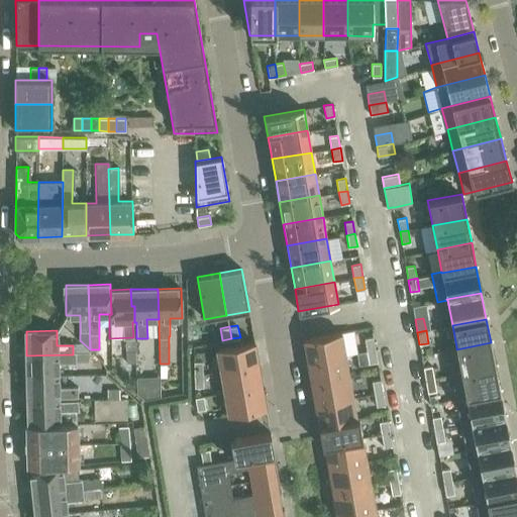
[(306,338),(303,338),(307,362),(345,354),(341,332),(306,338)]
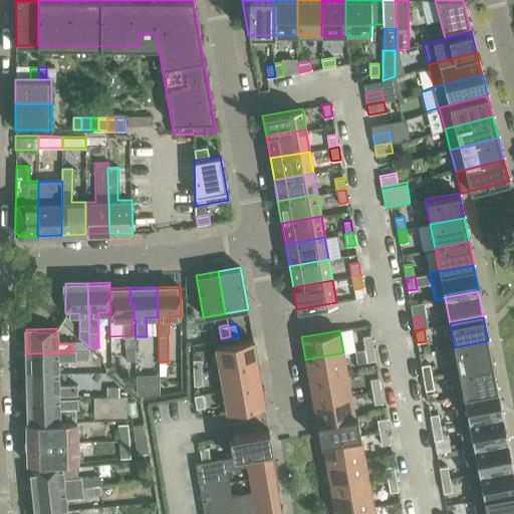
[(362,336),(364,348),(373,347),(370,334),(362,336)]
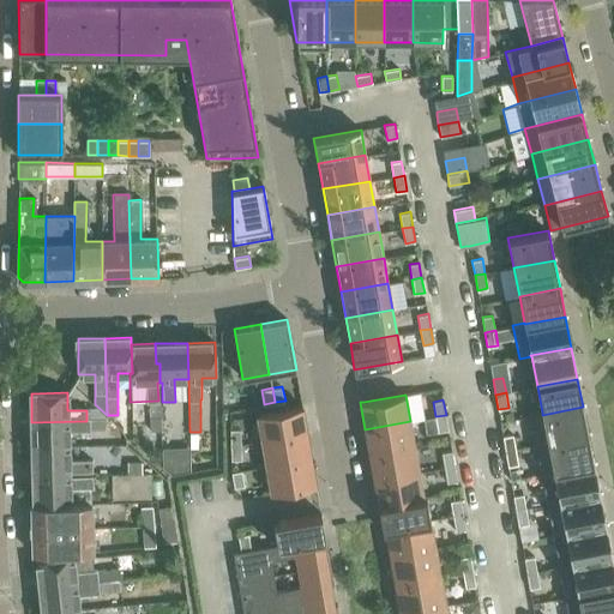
[(307,432),(302,407),(257,414),(262,440),(307,432)]
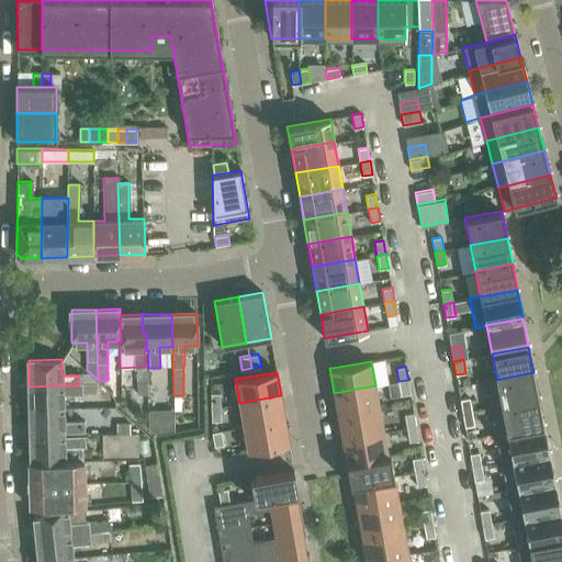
[(496,380),(496,378),(485,380),(491,407),(538,398),(534,372),(496,380)]
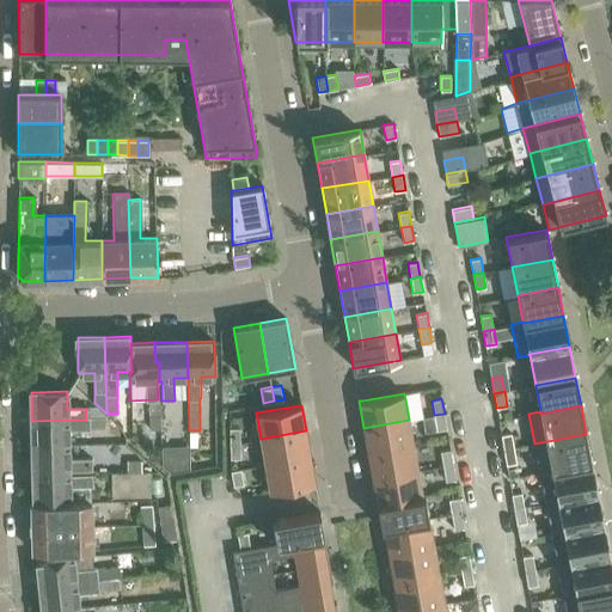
[(447,428),(445,414),(434,415),(436,430),(447,428)]
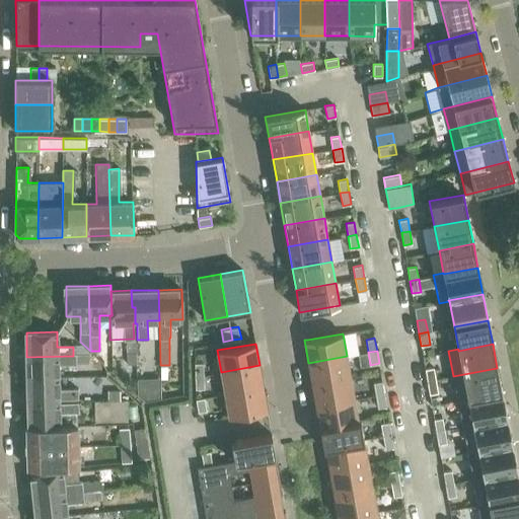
[(127,363),(137,363),(136,353),(126,353),(127,363)]
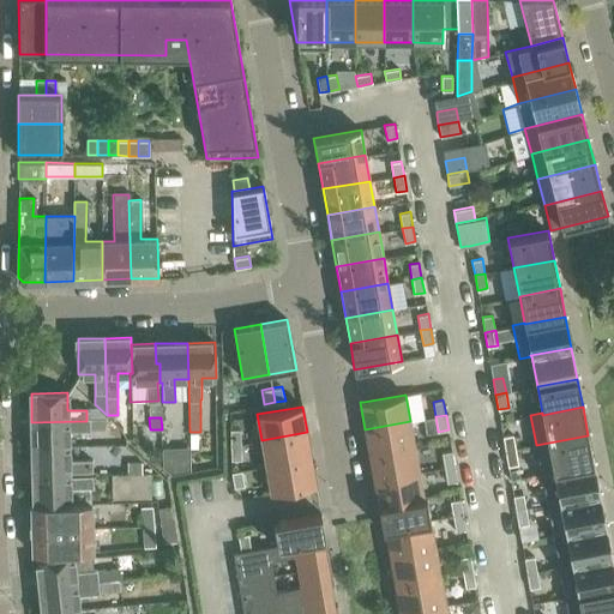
[(86,421),(31,422),(32,447),(68,446),(68,431),(106,429),(104,420),(86,421)]
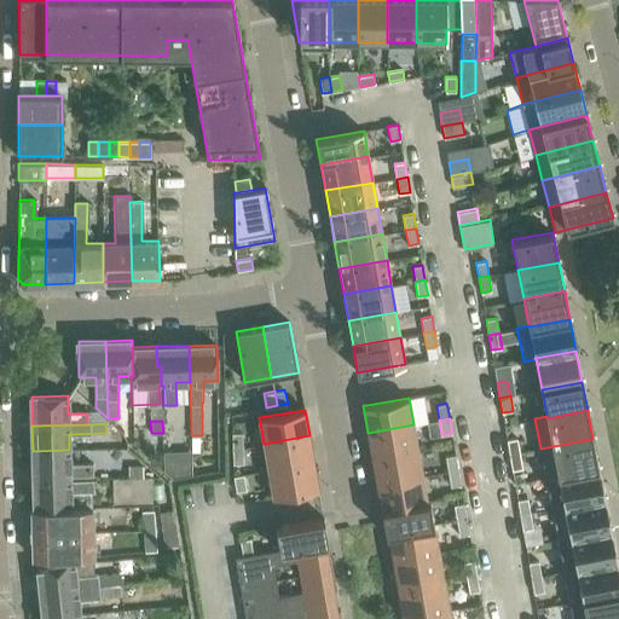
[(414,424),(368,433),(372,458),(418,450),(414,424)]
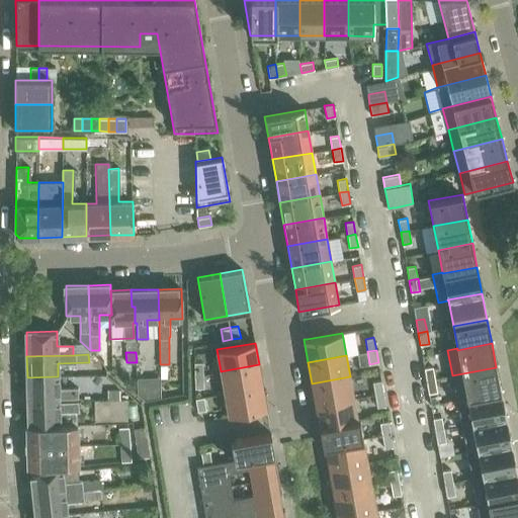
[(194,362),(195,387),(203,387),(203,362),(194,362)]
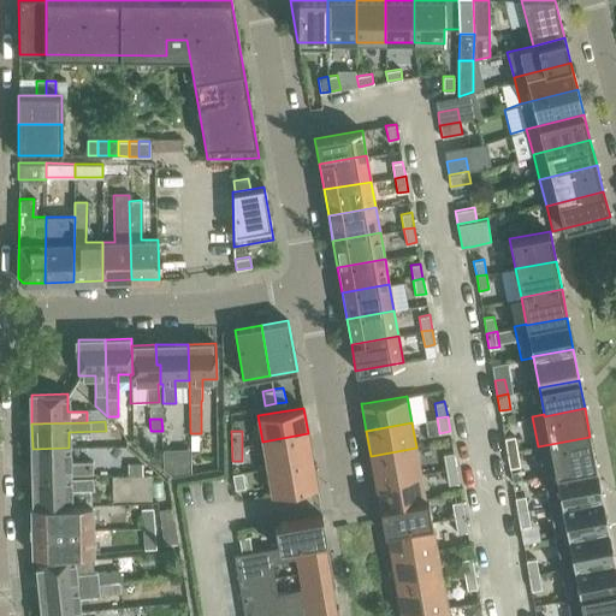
[(313,460),(308,433),(262,442),(267,468),(313,460)]
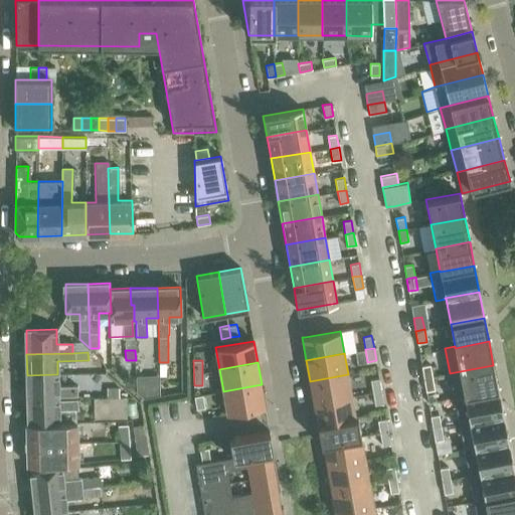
[(431,364),(421,366),(423,378),(433,376),(431,364)]
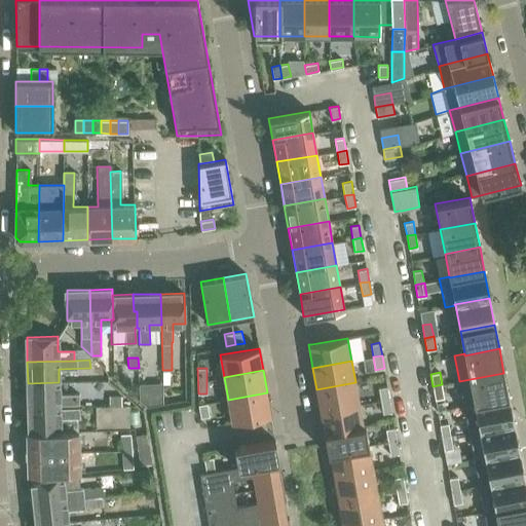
[(503,373),(459,381),(464,406),(509,397),(503,373)]
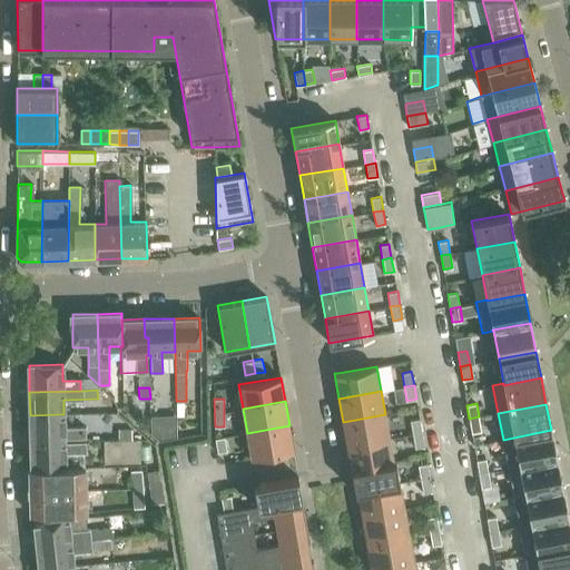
[(64,429),(64,414),(30,415),(31,441),(65,440),(65,439),(85,439),(85,429),(64,429)]
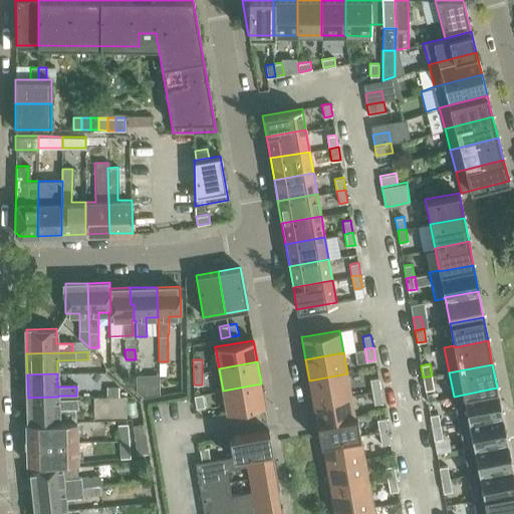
[(347,373),(309,380),(313,402),(350,396),(347,373)]
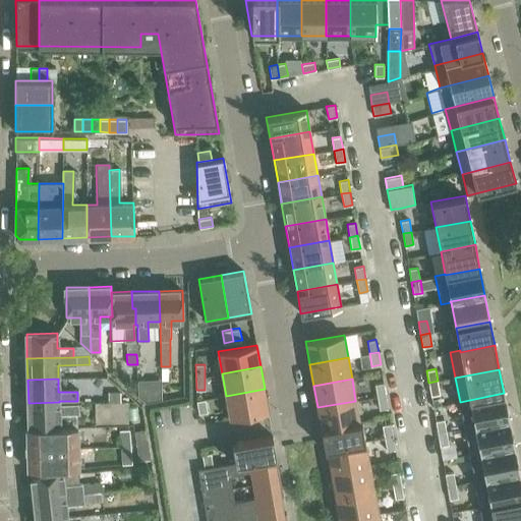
[(161,380),(137,381),(137,395),(147,403),(162,400),(161,380)]
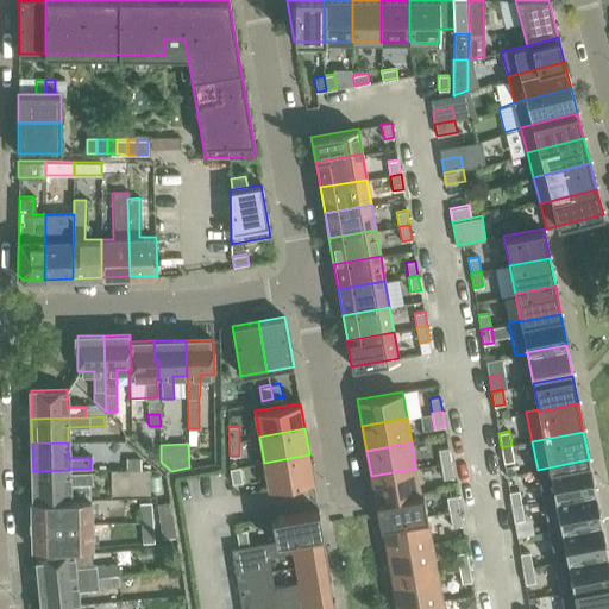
[(501,447),(504,463),(514,460),(512,445),(501,447)]
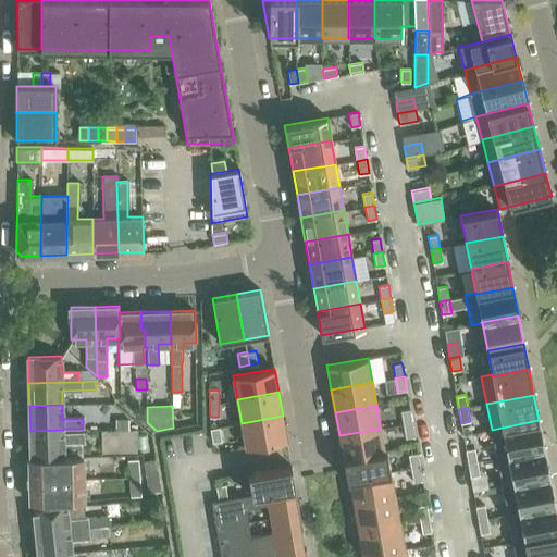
[(404,424),(412,422),(410,409),(400,410),(404,424)]
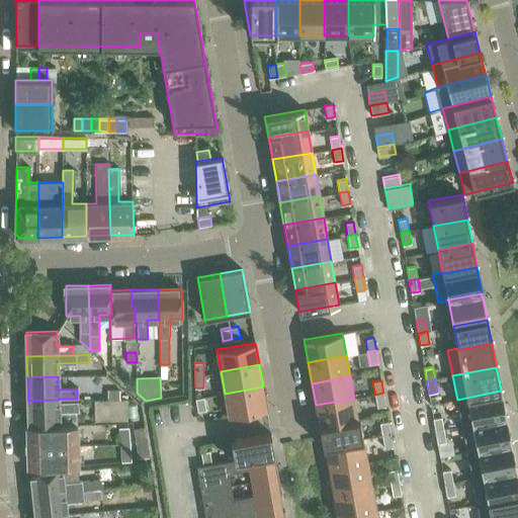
[(267,409),(263,386),(225,394),(229,416),(267,409)]
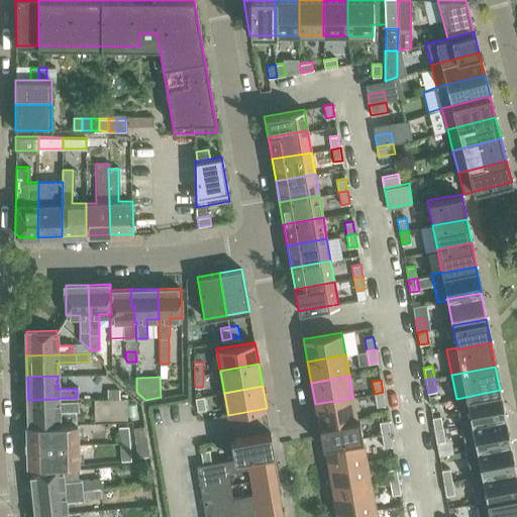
[(108,389),(108,399),(120,399),(120,389),(108,389)]
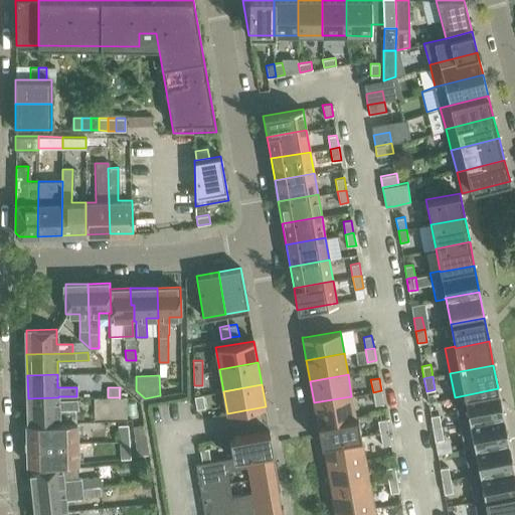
[(460,423),(503,414),(498,388),(455,397),(460,423)]
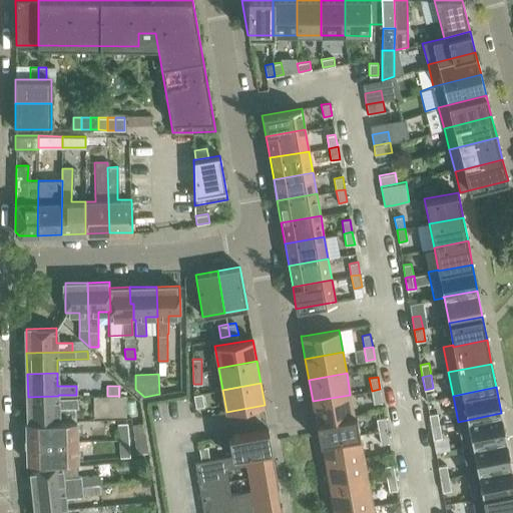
[(374,403),(382,402),(380,389),(372,391),(374,403)]
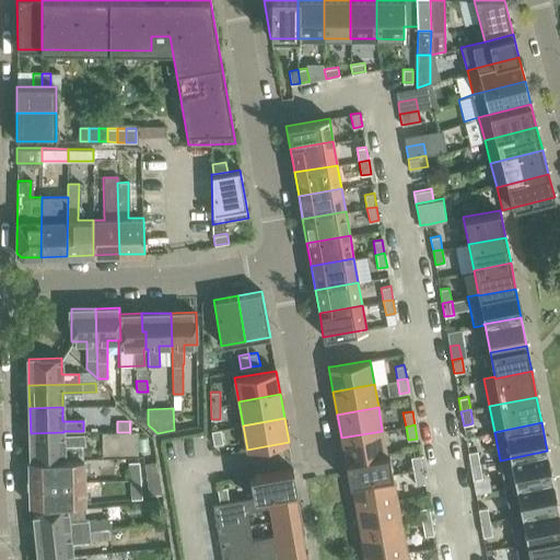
[(211,431),(213,444),(223,443),(221,429),(211,431)]
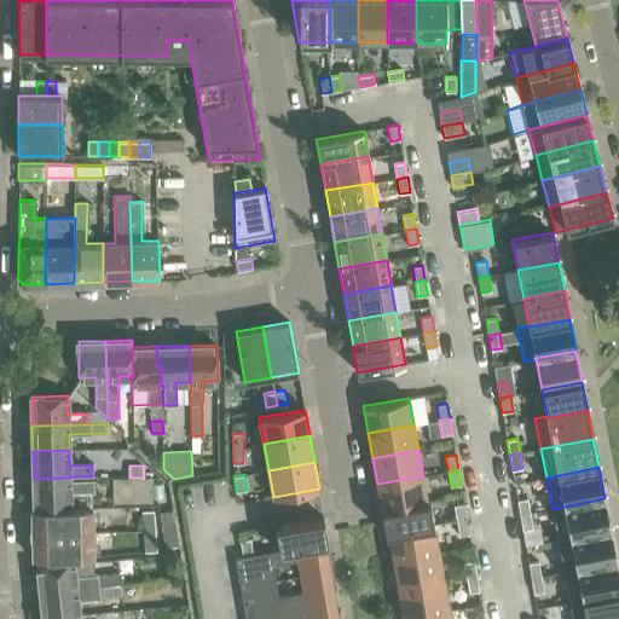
[(422,476),(377,484),(381,507),(381,510),(427,502),(427,498),(422,476)]
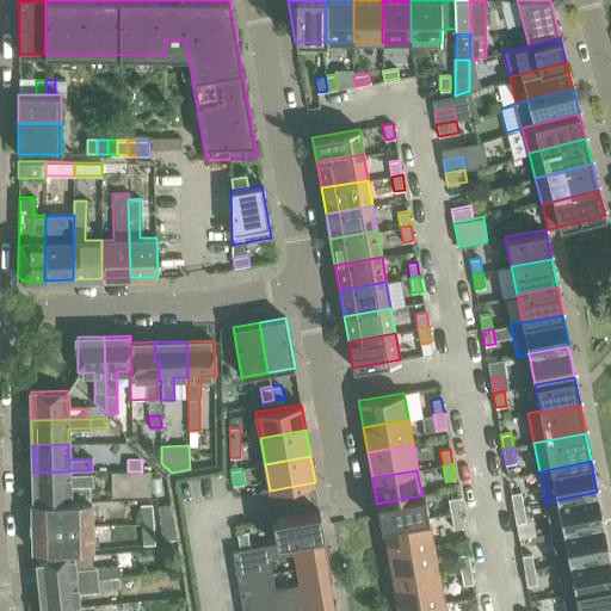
[(69,471),(34,473),(34,503),(90,501),(90,486),(91,486),(91,475),(69,476),(69,471)]
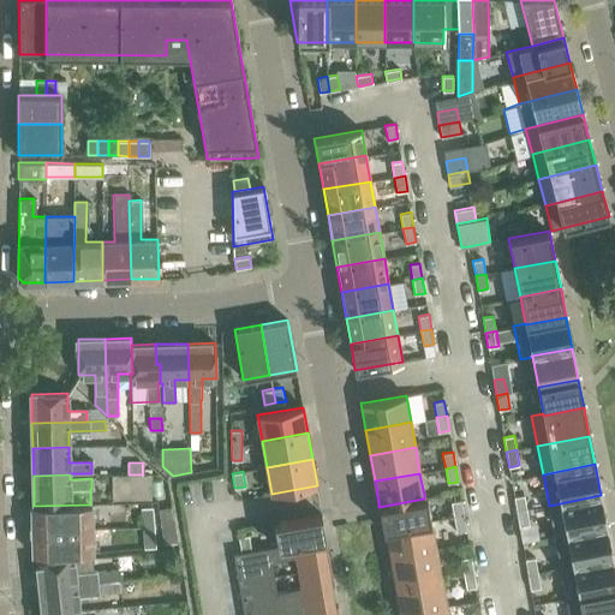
[(129,475),(114,475),(114,500),(153,499),(151,475),(143,475),(129,475)]
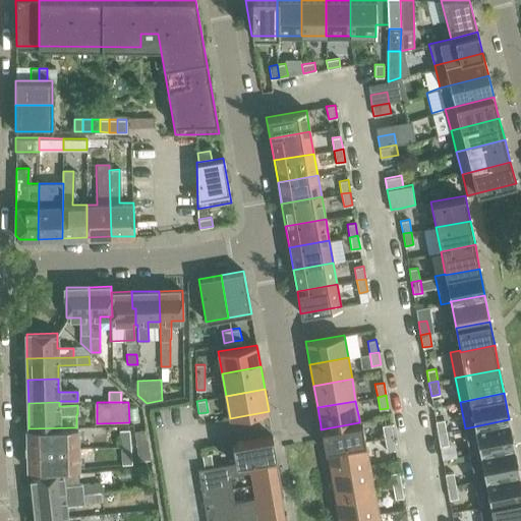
[(359,422),(321,429),(323,438),(325,449),(327,449),(327,448),(365,441),(361,419),(359,419),(359,422)]
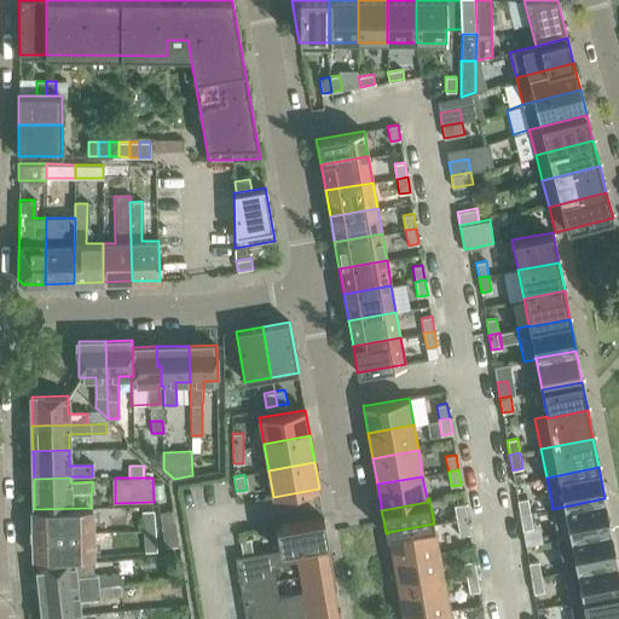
[(520,515),(531,513),(527,498),(518,499),(520,515)]
